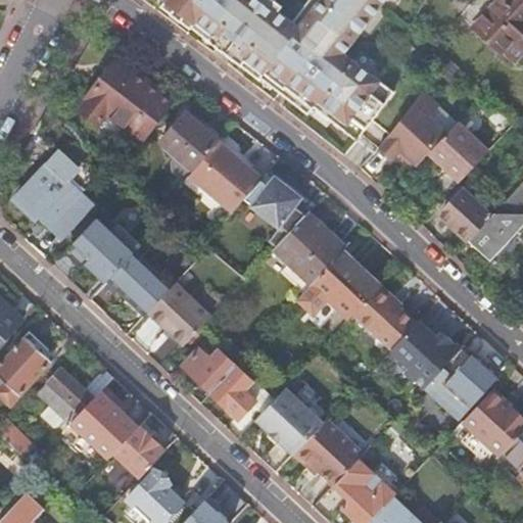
[(167,0),(162,6),(192,28),(193,27),(222,47),(231,54),(263,78),(264,76),(313,111),(318,104),(322,107),(336,117),(360,135),(364,129),(382,142),(414,99),(346,49),(381,0),(304,0),(292,17),(279,7),(270,0),(269,0),(167,0)]
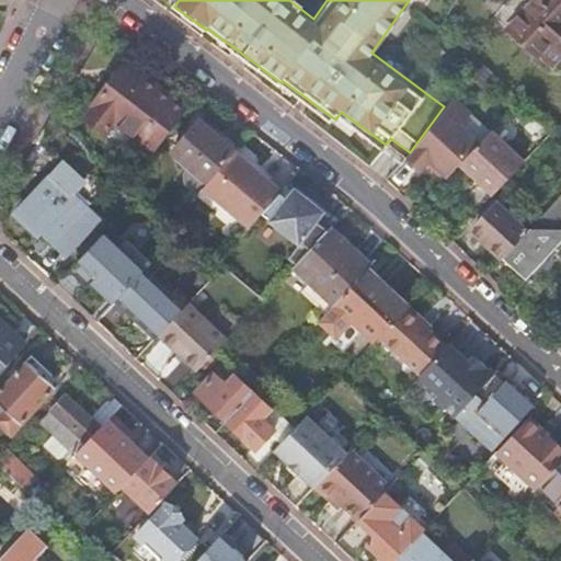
[(560,0),(504,0),(492,15),(492,16),(539,57),(560,33),(560,0)]
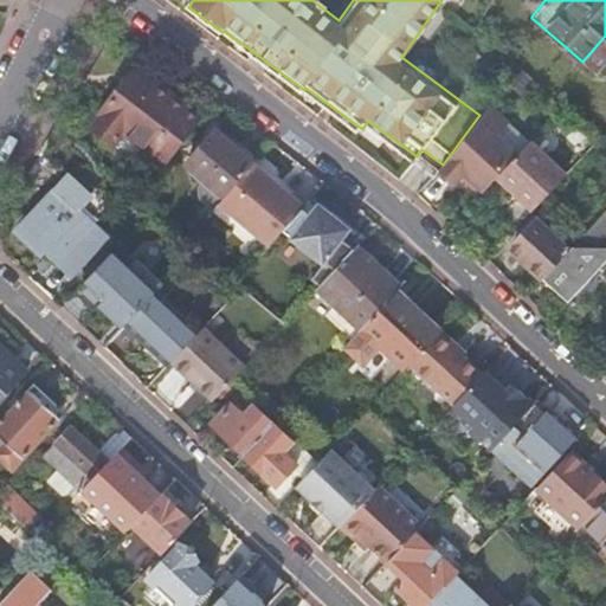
[(605,36),(582,62),(595,73),(605,60),(605,36)]
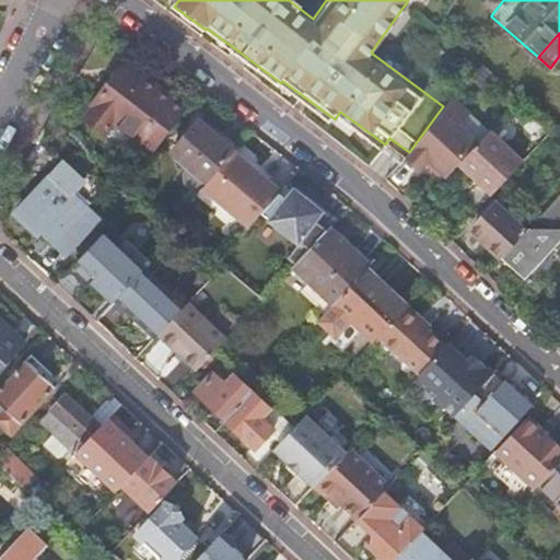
[(114,119),(155,148),(188,105),(128,60),(84,115),(105,130),(114,119)]
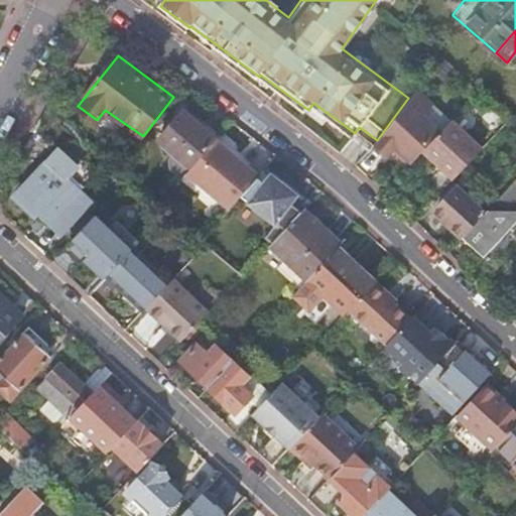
[(421,151),(450,120),(415,89),(408,98),(377,140),(372,146),(386,159),(391,153),(406,167),(421,151)]
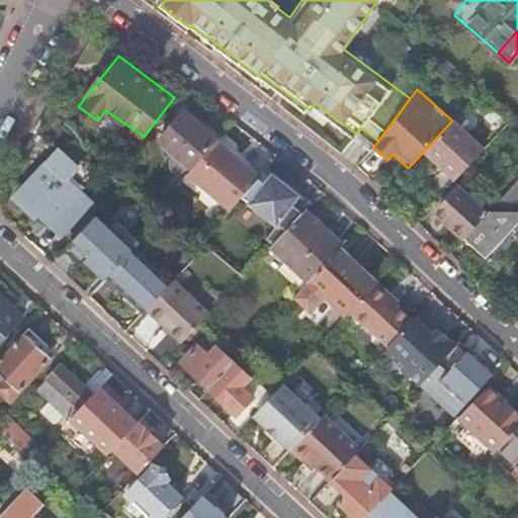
[(192,166),(216,139),(218,137),(184,109),(160,138),(192,166)]
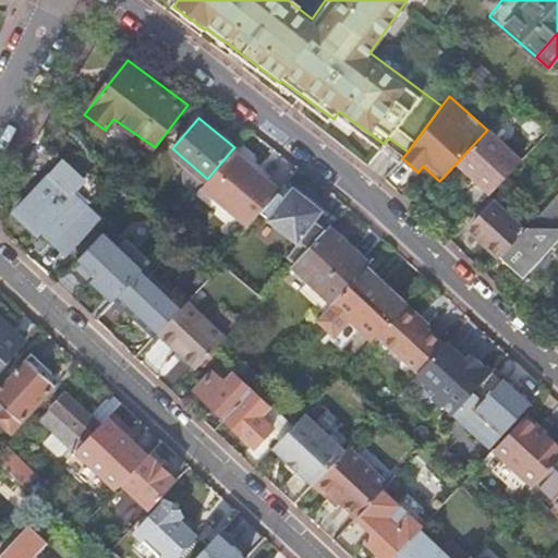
[(520,160),(487,130),(456,164),(488,194),(520,160)]
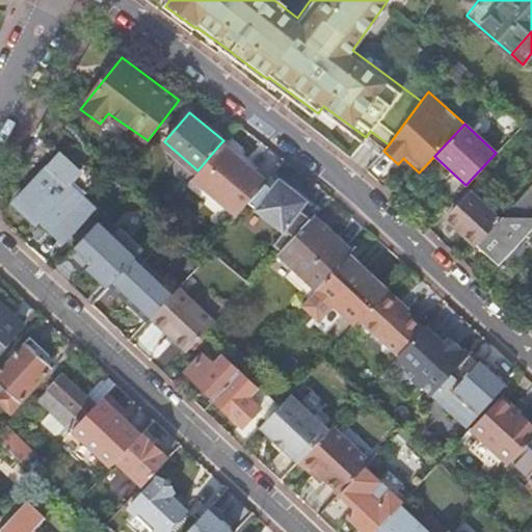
[(197,170),(191,178),(236,215),(247,203),(248,201),(267,181),(221,142),(197,170)]
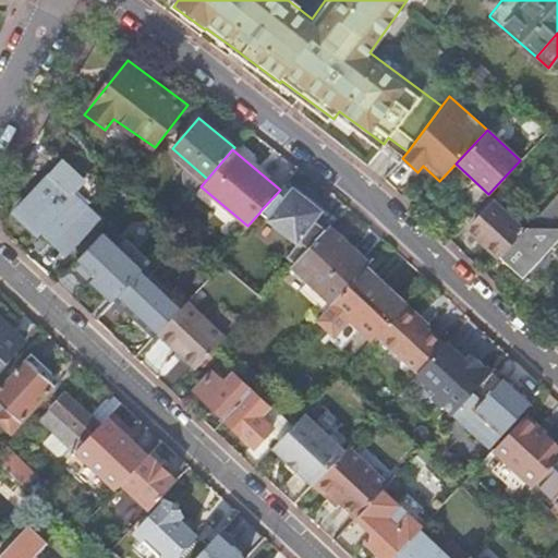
[(62,160),(11,215),(33,235),(38,231),(61,253),(97,217),(73,194),(84,182),(62,160)]
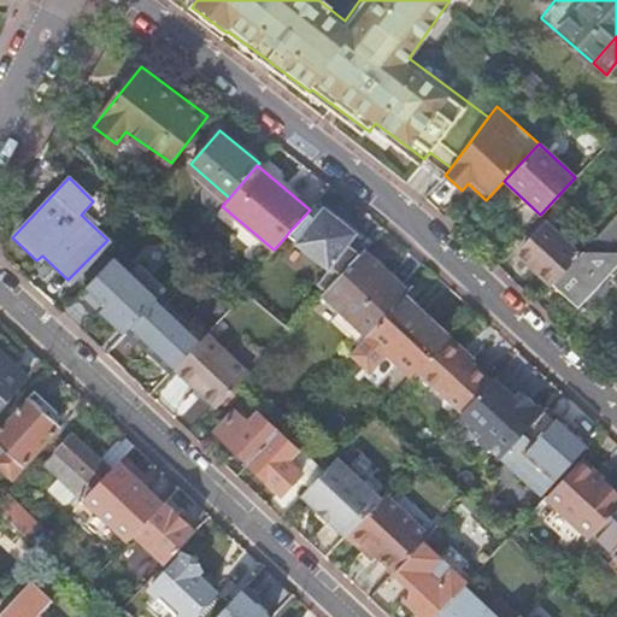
[(315,204),(312,207),(310,210),(288,233),(295,239),(294,241),(328,268),(316,282),(324,289),(362,250),(370,241),(358,231),(358,230),(324,204),(321,209),(315,204)]
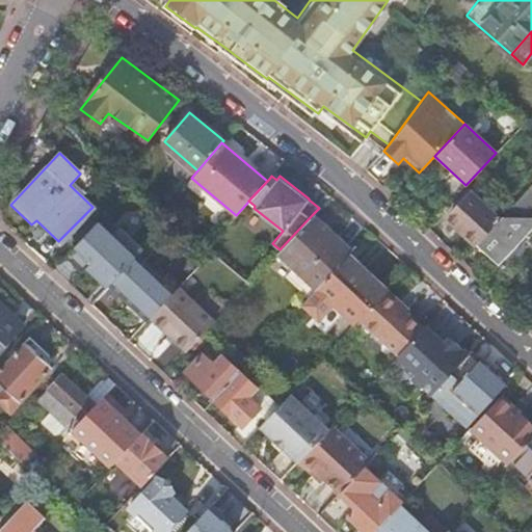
[(531,184),(499,220),(476,245),(506,274),(516,262),(526,246),(523,243),(526,240),(528,241),(531,228),(531,184)]
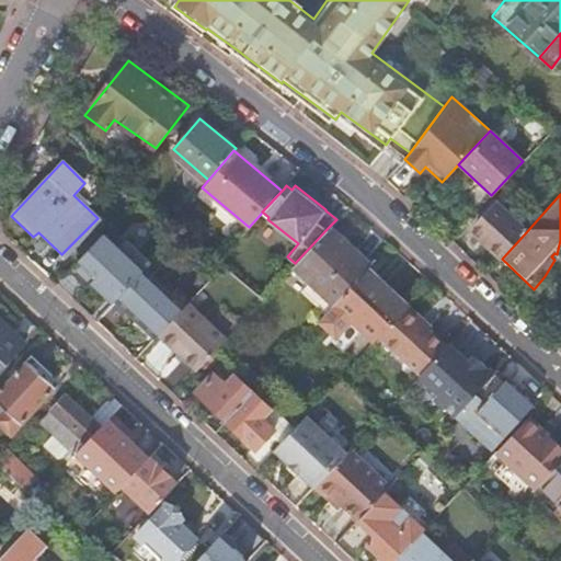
[(502,259),(526,232),(504,212),(500,215),(490,206),(474,221),(490,236),(483,242),(502,259)]
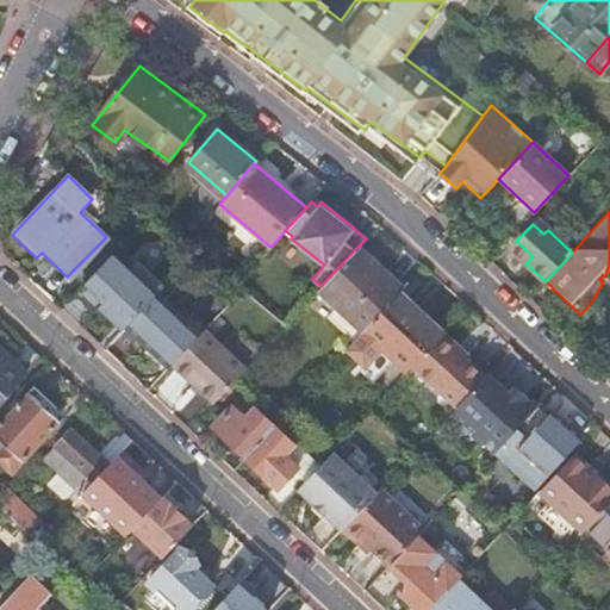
[(336,305),(362,330),(363,329),(392,298),(402,287),(358,247),(321,286),(318,290),(336,305)]
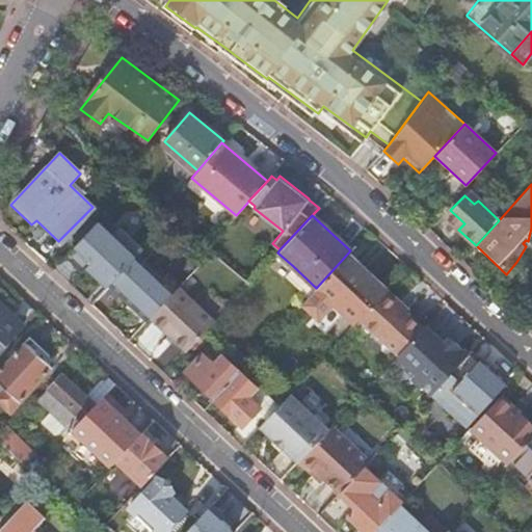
[(98,220),(70,249),(108,286),(136,256),(98,220)]
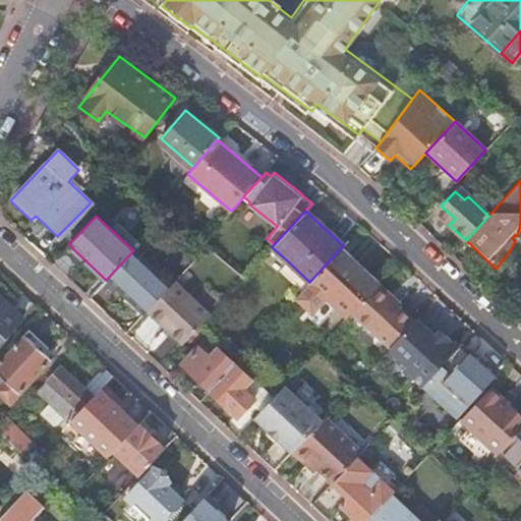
[(201,242),(196,238),(190,245),(200,253),(207,246),(201,242)]
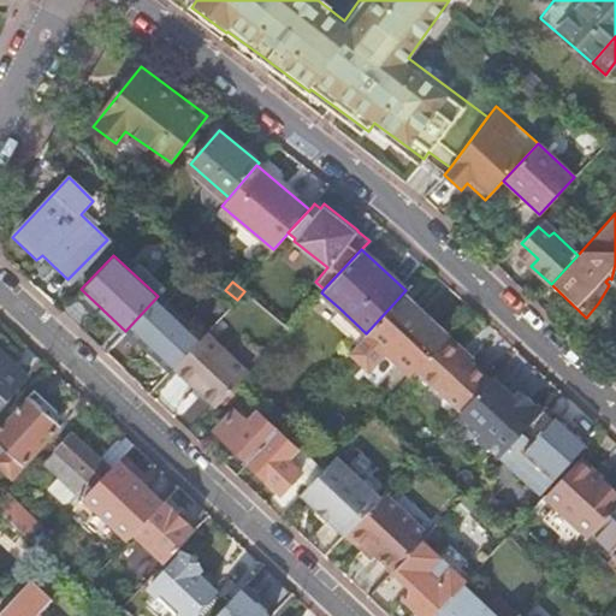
[(201,338),(158,296),(125,331),(169,373),(175,367),(201,338)]
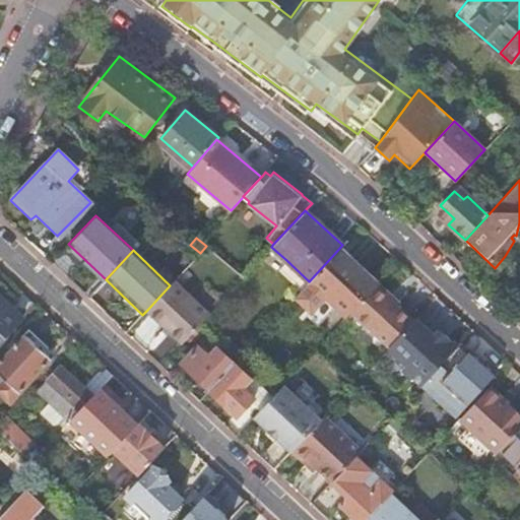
[(334,254),(310,280),(347,315),(351,310),(358,304),(377,282),(360,266),(354,271),(334,254)]
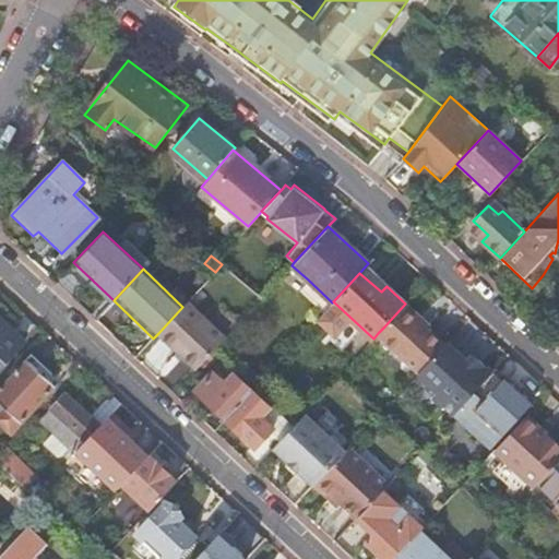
[(298,289),(323,312),(332,302),(308,280),(298,289)]
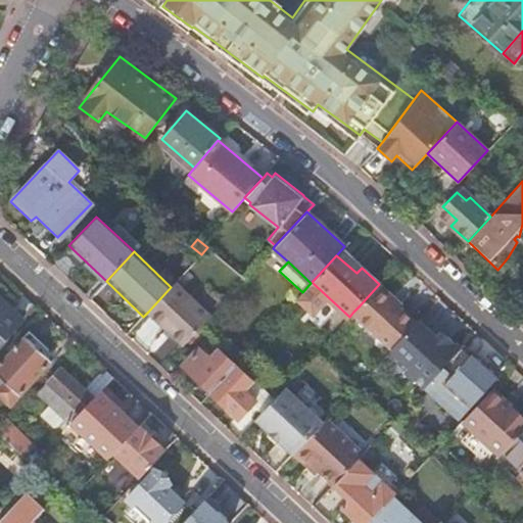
[(171,287),(148,312),(184,345),(199,328),(211,315),(176,282),(171,287)]
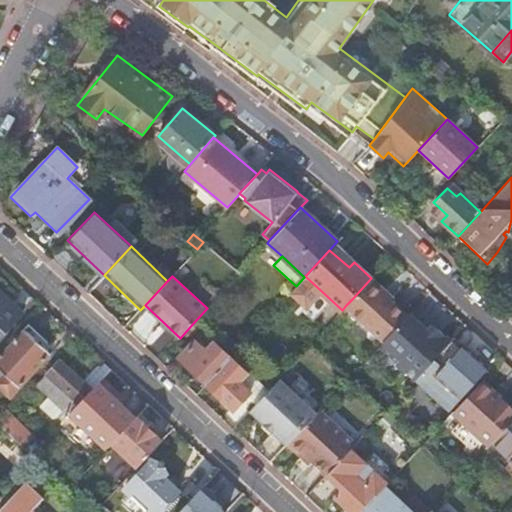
[(384,291),(371,278),(352,299),(389,334),(405,316),(381,293),(384,291)]
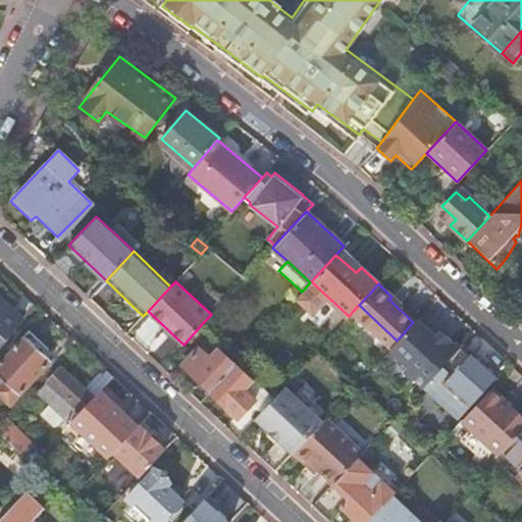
[(0,298),(0,340),(20,318),(0,298)]
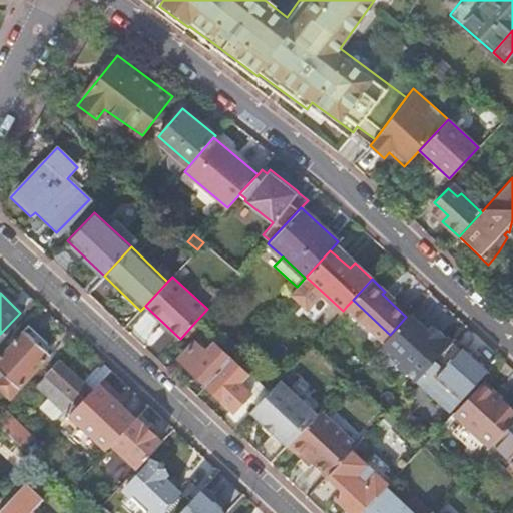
[(390,335),(353,300),(347,306),(384,341),(390,335)]
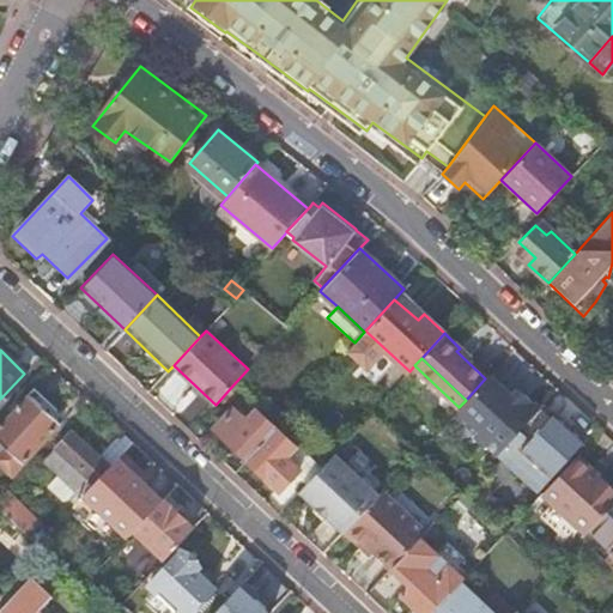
[(511,394),(490,374),(485,378),(466,400),(459,407),(454,413),(497,453),(519,430),(538,408),(517,389),(511,394)]
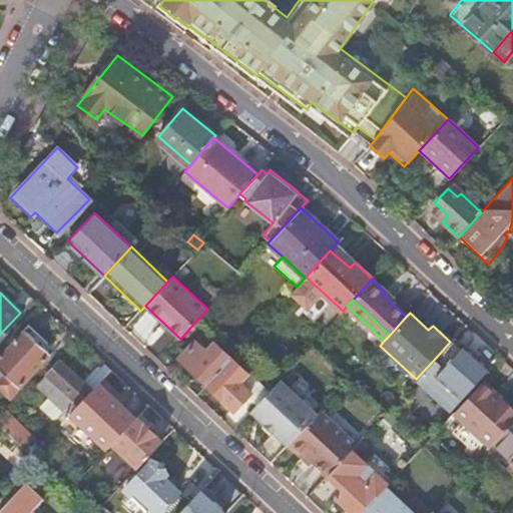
[(23,329),(0,354),(0,370),(5,375),(0,379),(0,387),(10,397),(51,354),(23,329)]
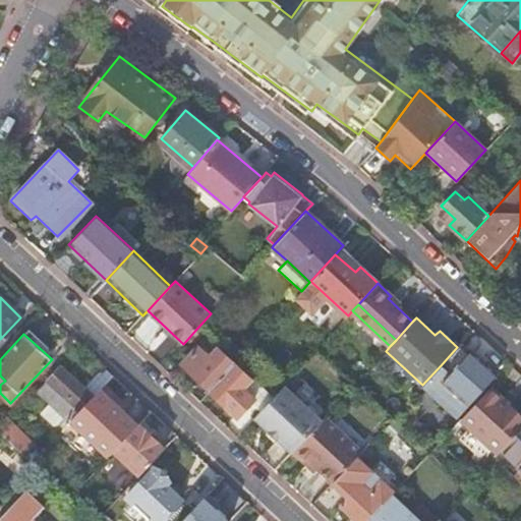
[(210,390),(234,363),(218,348),(211,357),(197,345),(181,363),(210,390)]
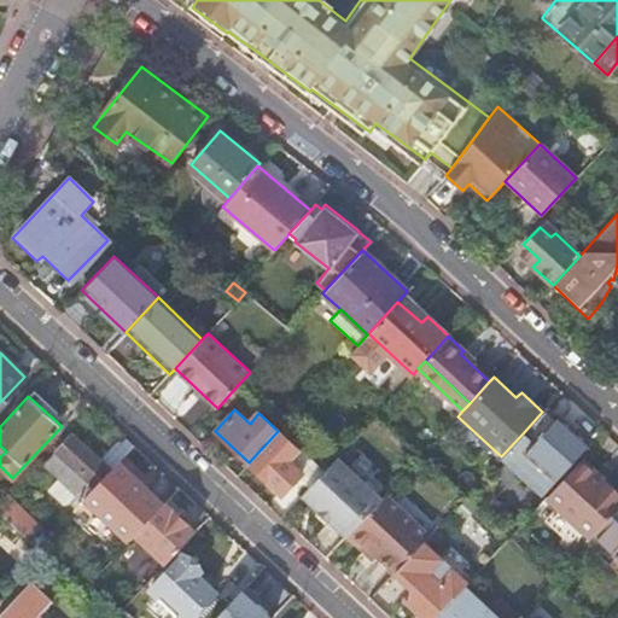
[(589,444),(559,415),(537,438),(534,443),(523,433),(501,456),(499,460),(540,497),(554,482),(589,444)]
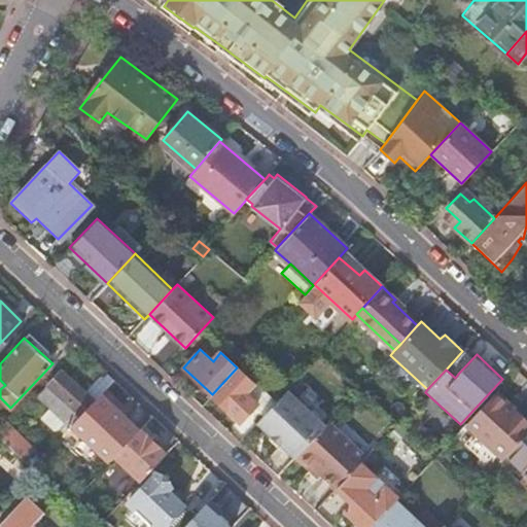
[(253,383),(237,367),(212,394),(241,420),(257,403),(246,391),(253,383)]
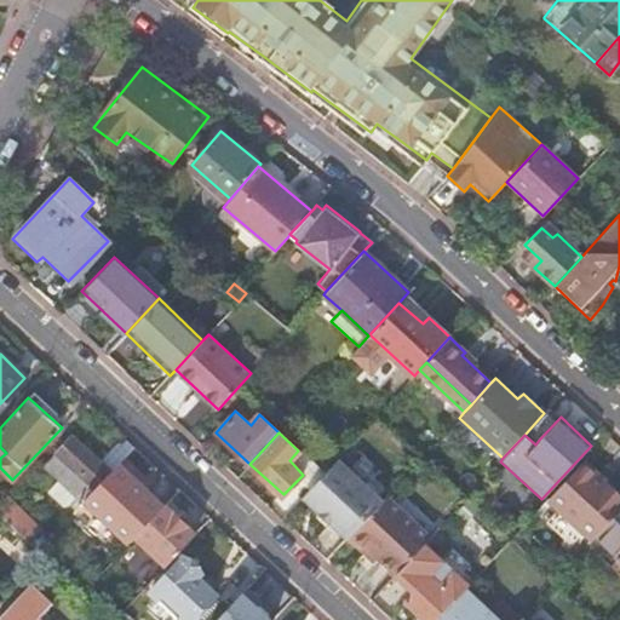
[(135,447),(122,436),(98,460),(73,437),(58,453),(96,488),(120,463),(135,447)]
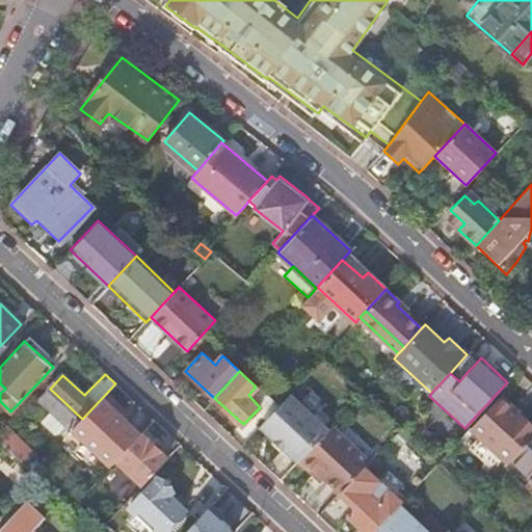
[(290,393),(278,405),(260,425),(298,461),(301,458),(328,429),(290,393)]
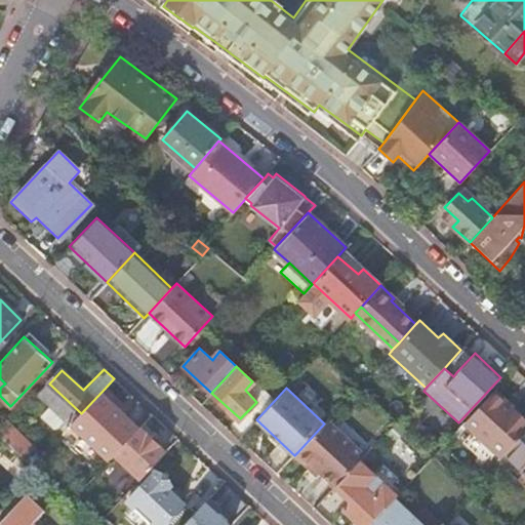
[(524,418),(494,391),(465,422),(502,456),(506,453),(524,431),(524,418)]
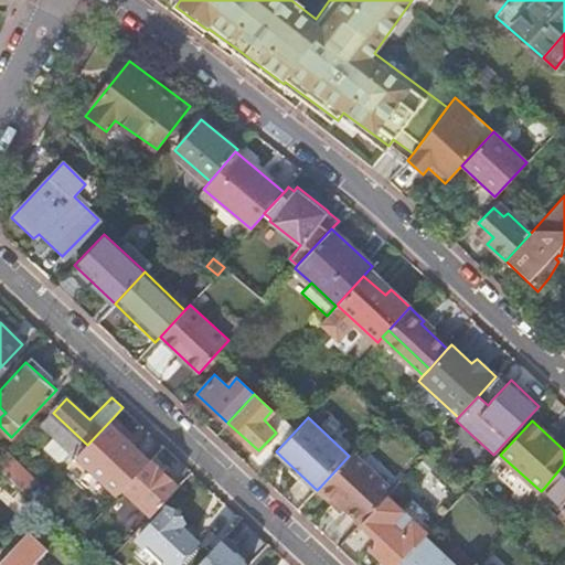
[(83,450),(124,488),(150,460),(109,422),(87,445),(83,450)]
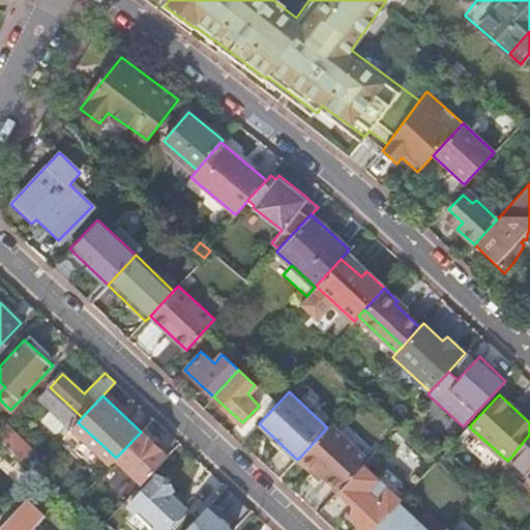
[(6,423),(0,430),(0,439),(23,461),(24,462),(35,450),(6,423)]
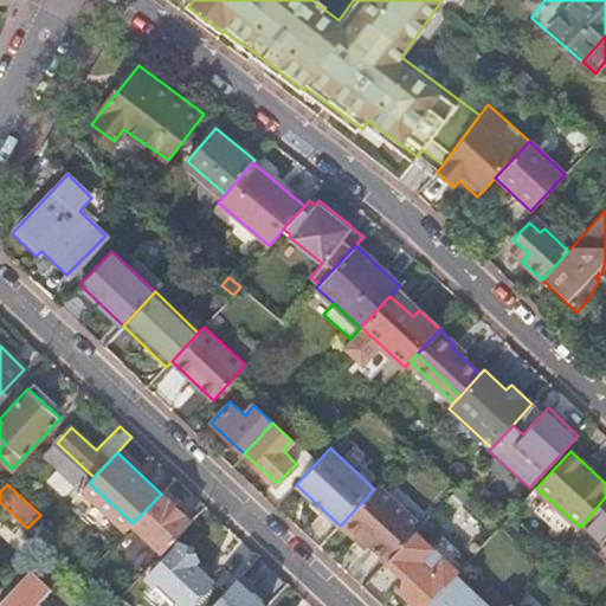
[(420,524),(378,484),(374,489),(343,522),(369,546),(386,561),(416,530),(420,524)]
